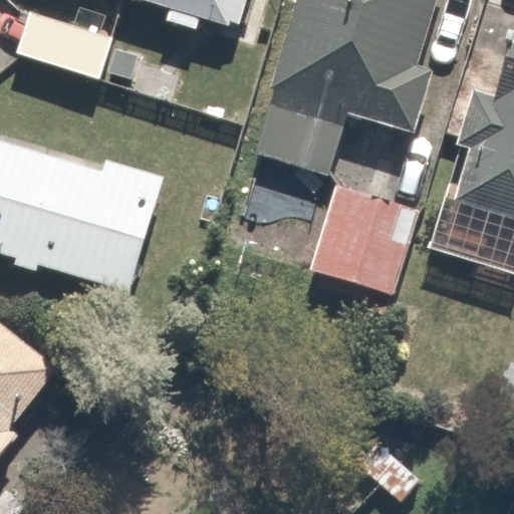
[(239,0),(143,0),(230,28),(239,0)]
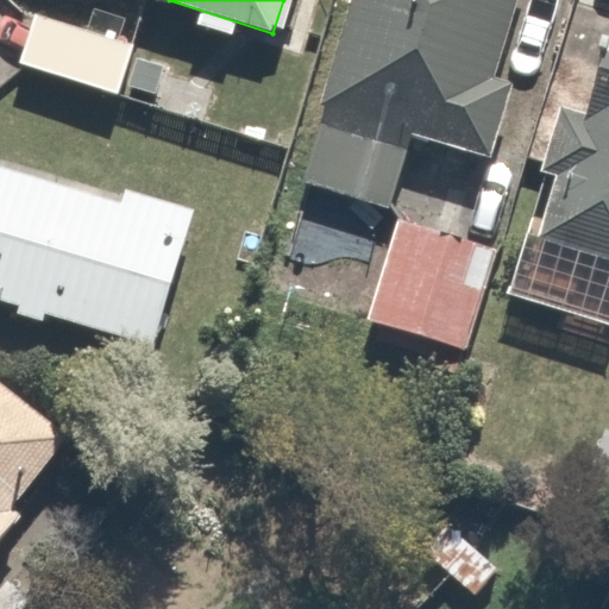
[(468,150),(496,158),(519,83),(490,75),(513,0),(350,0),(297,173),(385,200),(395,168),(456,187),(468,150)]
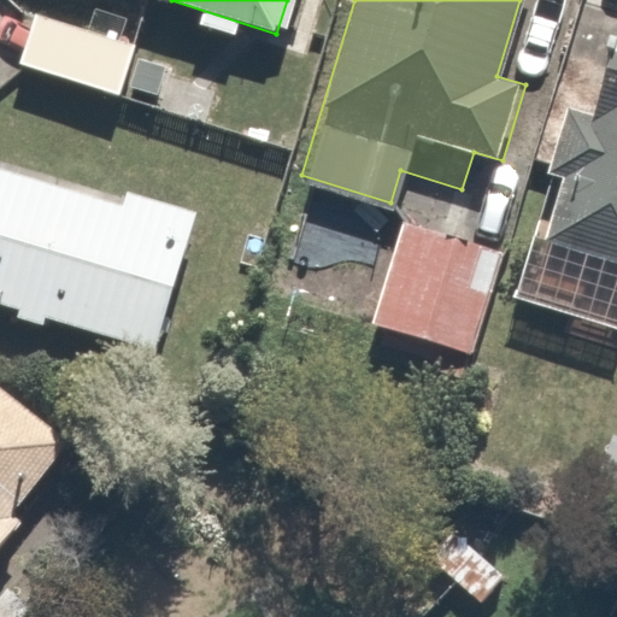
[(148,46),(40,13),(21,80),(129,111),(148,46)]
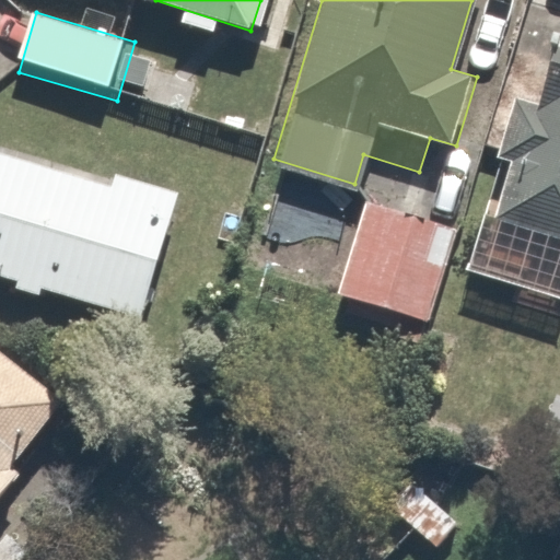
[(559,24),(538,102),(509,94),(471,229),(501,236),(559,253),(559,24)]
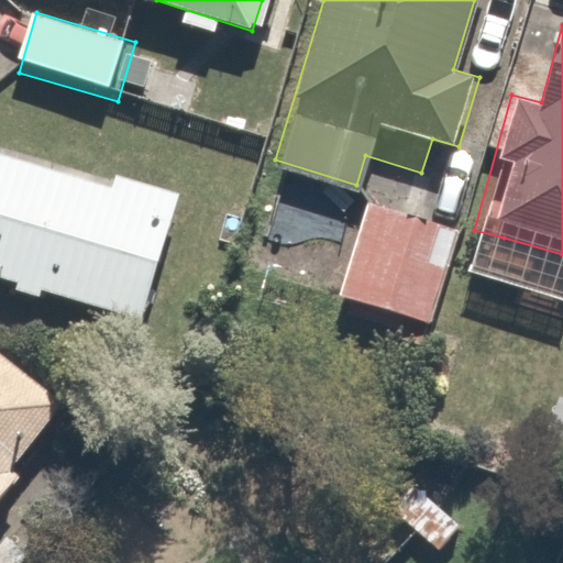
[(175,199),(0,151),(0,284),(141,323),(175,199)]
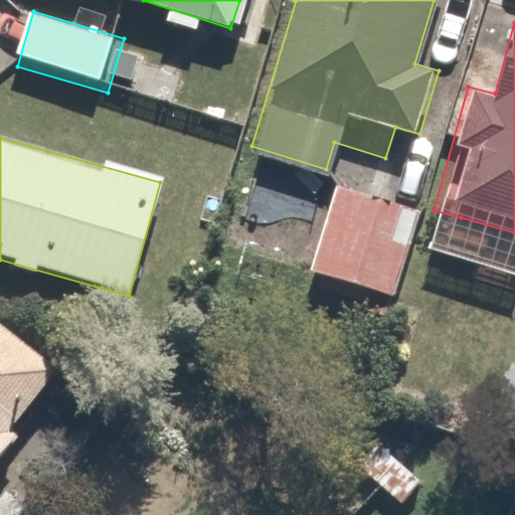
[(425,207),(333,178),(302,280),(393,308),(425,207)]
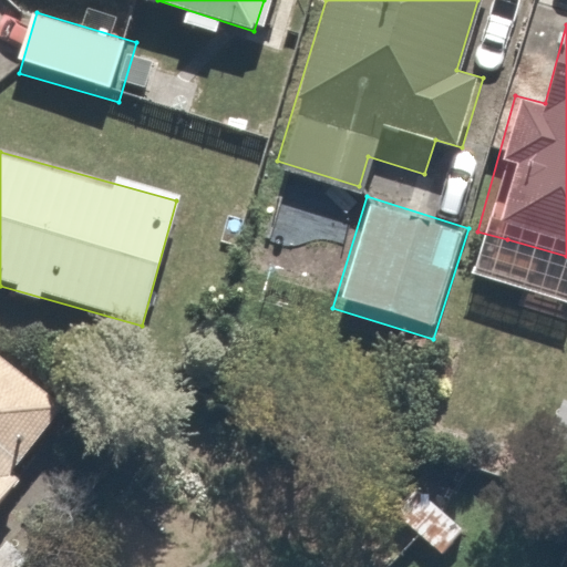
[(0,566),(22,566),(120,461),(0,350),(0,566)]
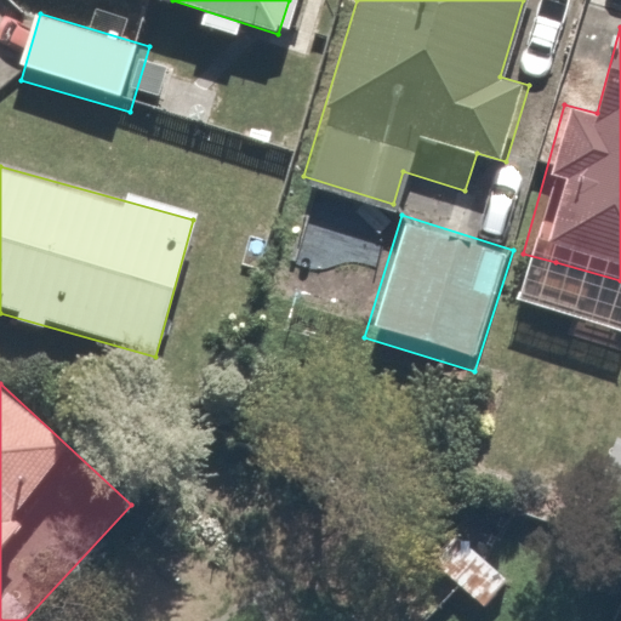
[(463,528),(421,563),(465,616),(507,580),(463,528)]
